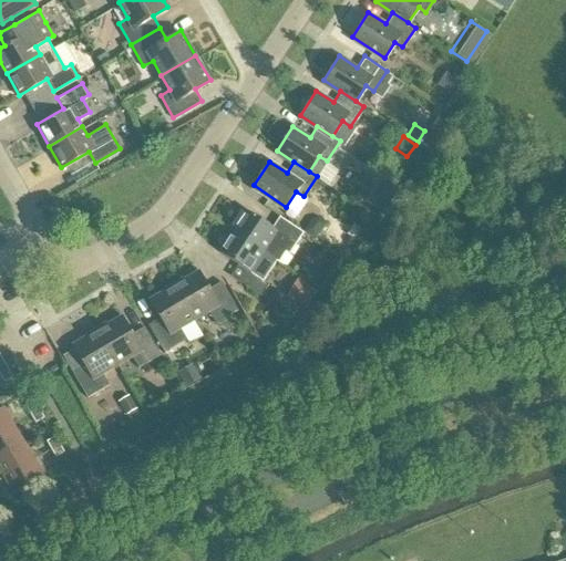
[(379,200),(386,189),(376,183),(368,194),(379,200)]
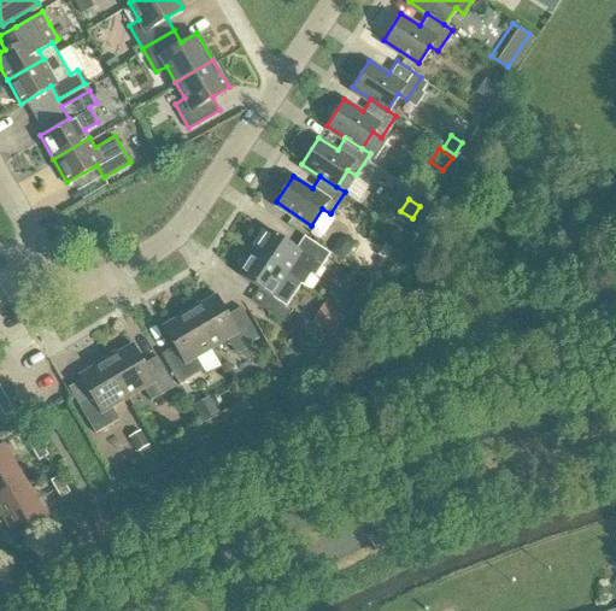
[(304,234),(295,246),(268,227),(252,250),(287,272),(294,262),(315,275),(330,251),(304,234)]
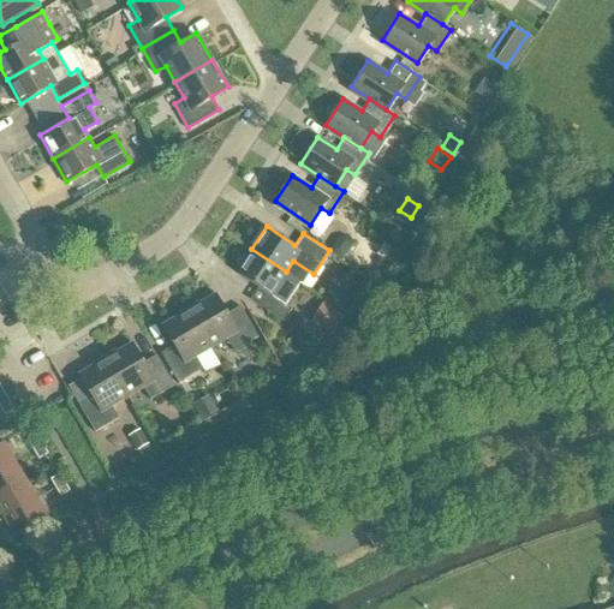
[(340,256),(352,238),(341,231),(329,248),(340,256)]
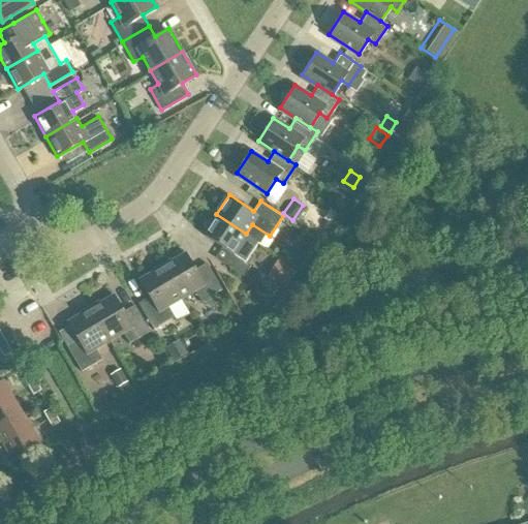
[(234,252),(246,234),(216,214),(204,233),(228,249),(221,259),(243,274),(250,264),(234,252)]
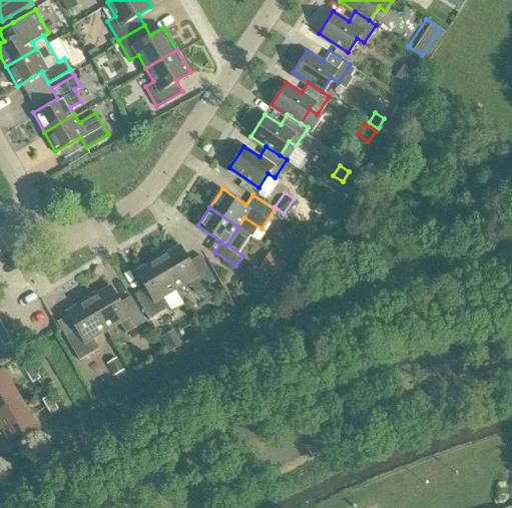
[(194,291),(214,279),(199,254),(189,260),(179,243),(157,257),(175,288),(188,280),(194,291)]
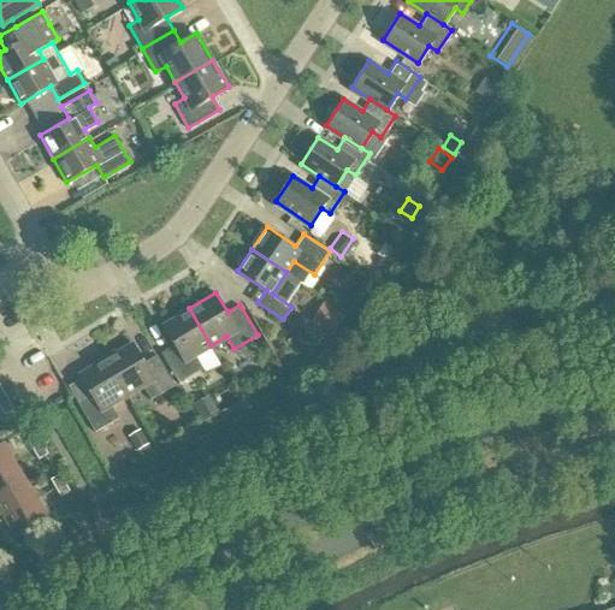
[(332,333),(344,314),(324,300),(311,319),(332,333)]
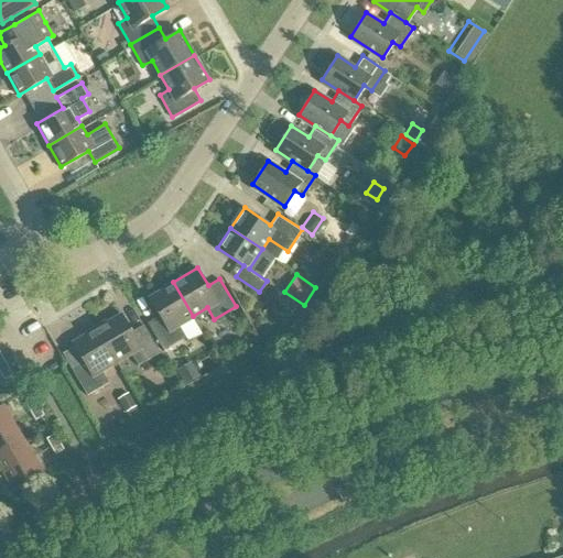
[(179,324),(193,316),(173,282),(149,296),(159,314),(147,320),(163,348),(185,336),(179,324)]
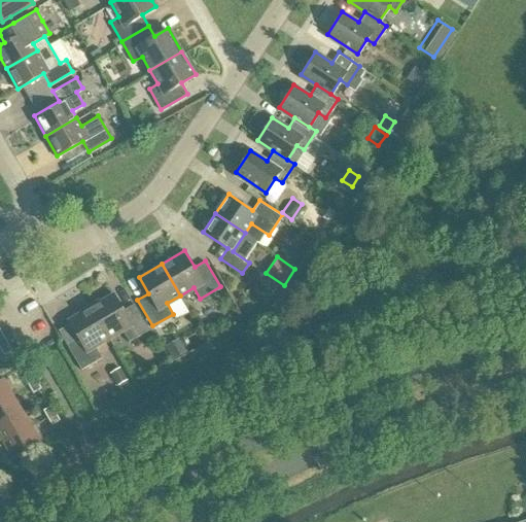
[(129,340),(149,327),(134,302),(123,309),(113,292),(91,306),(109,338),(123,329),(129,340)]
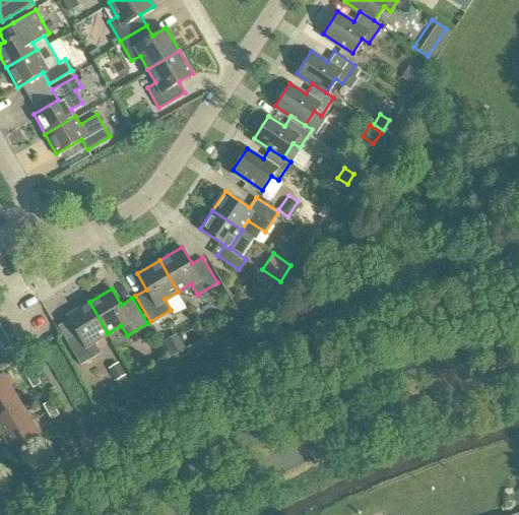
[(85,345),(108,333),(89,302),(66,315),(75,331),(65,337),(80,363),(91,357),(85,345)]
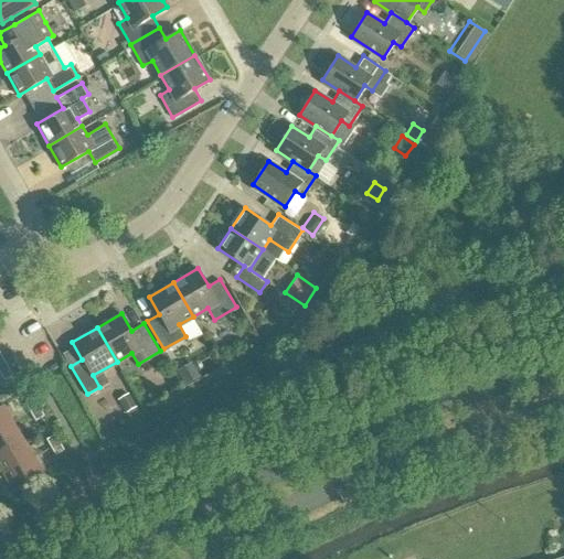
[(0,372),(4,378),(13,374),(0,352),(0,372)]
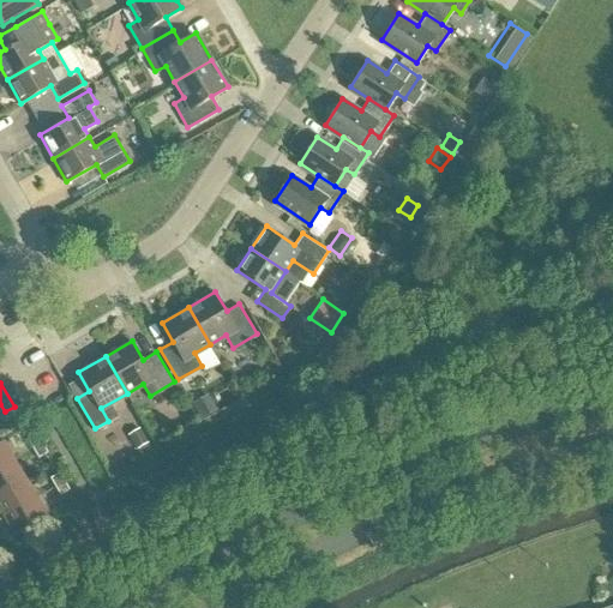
[(136,447),(148,440),(138,426),(127,433),(136,447)]
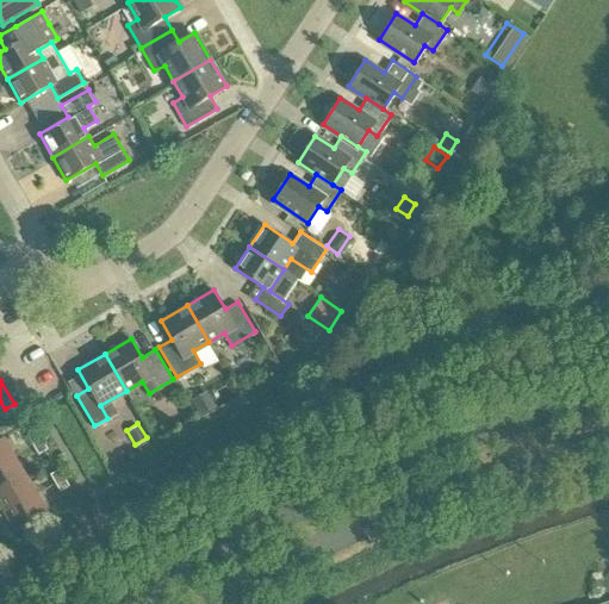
[(38,453),(48,447),(37,430),(28,435),(38,453)]
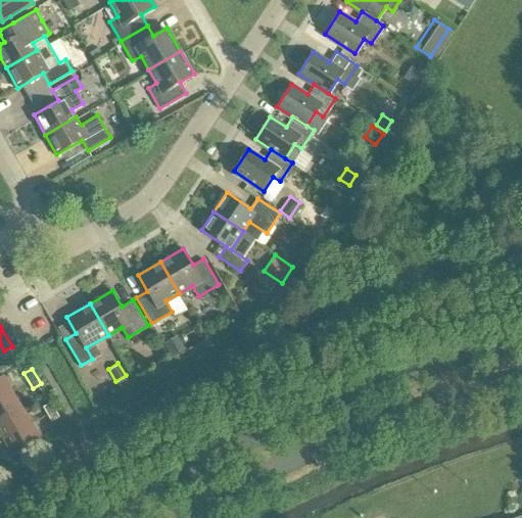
[(2,373),(0,374),(0,396),(12,390),(2,373)]
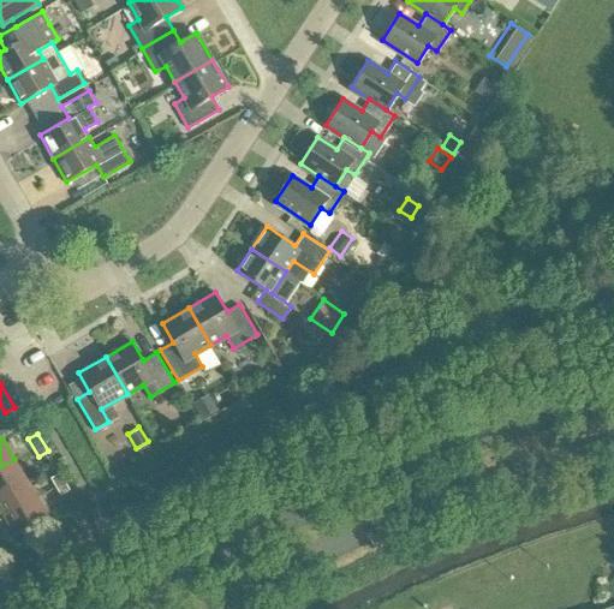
[(0,491),(25,477),(15,459),(0,466),(0,491)]
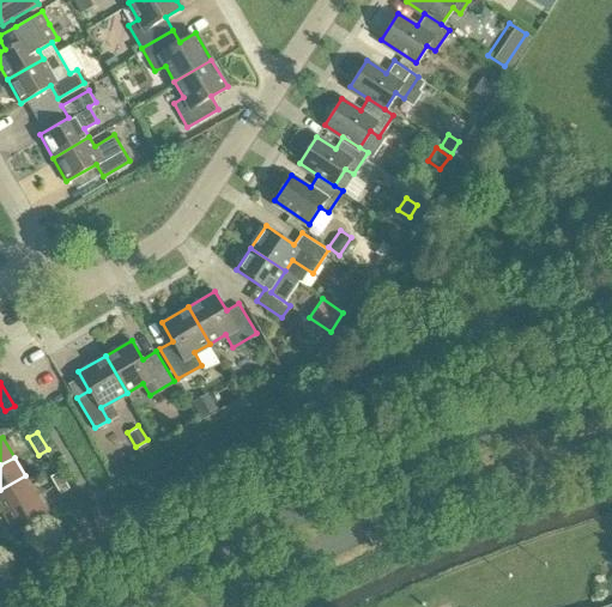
[(60,492),(70,486),(59,468),(49,474),(60,492)]
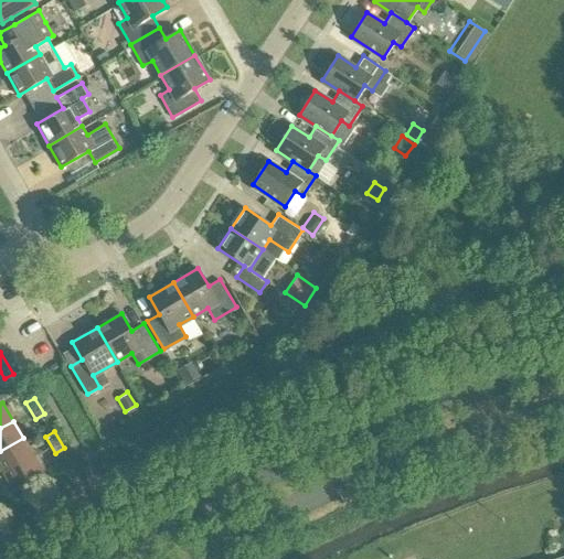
[(33,455),(23,438),(0,451),(0,466),(3,472),(33,455)]
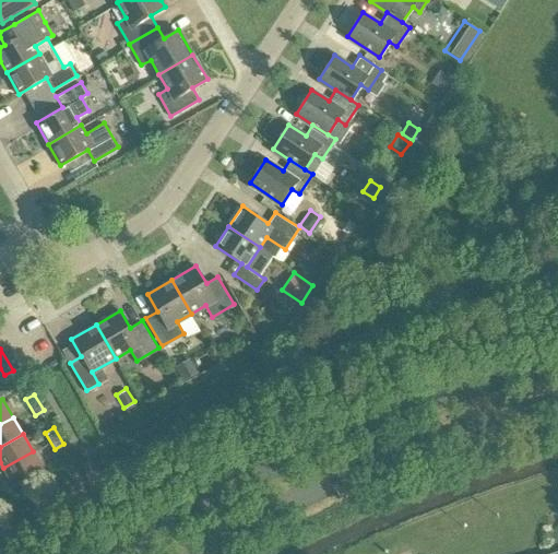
[(43,469),(33,451),(3,468),(14,486),(43,469)]
